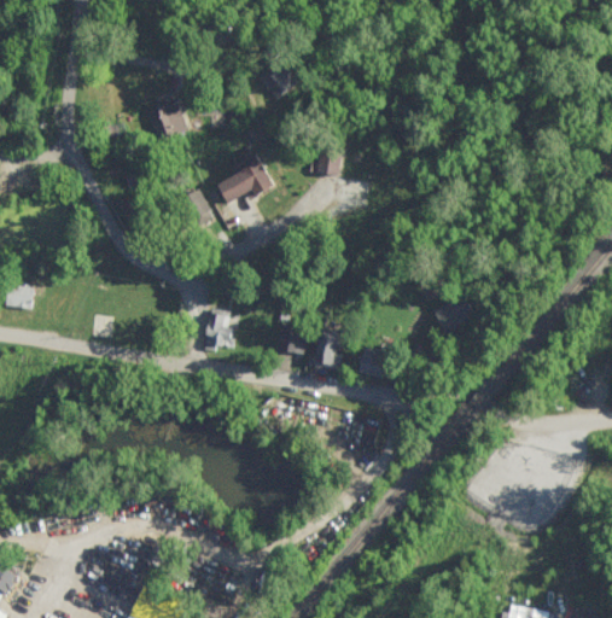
[(266,80),(279,99),(302,82),(289,63),(266,80)]
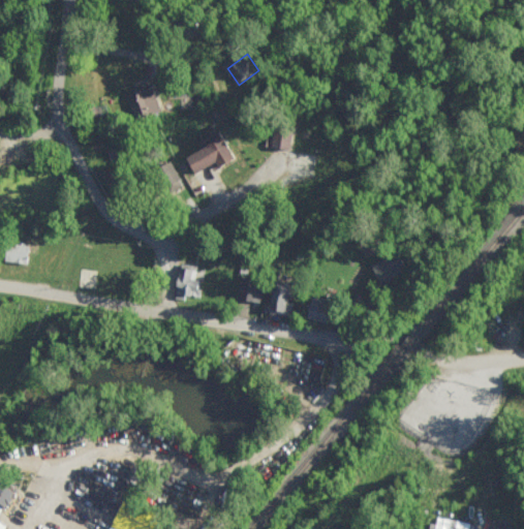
[(160,113),(154,86),(129,92),(135,118),(160,113)]
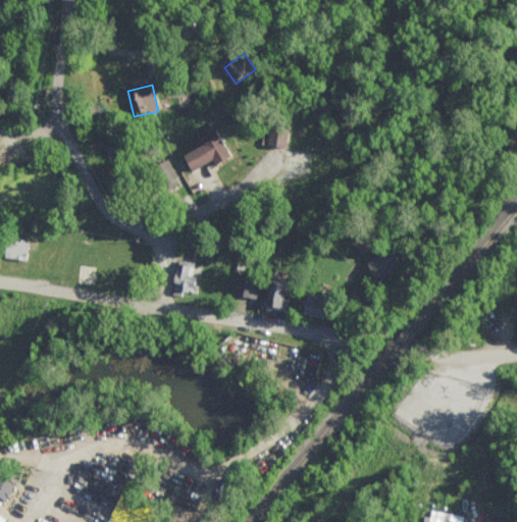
[(286,148),(292,119),(274,116),(269,145),(286,148)]
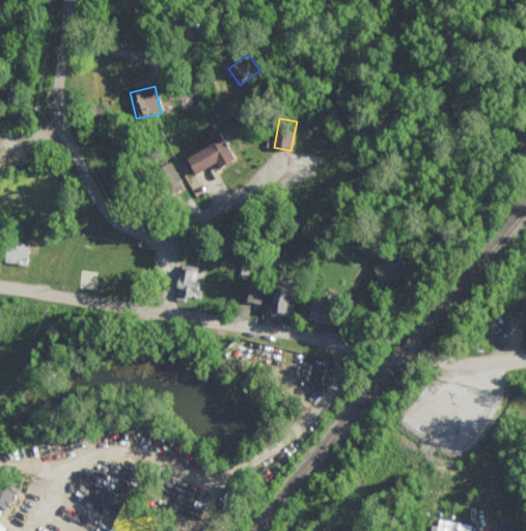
[(186,158),(194,175),(213,166),(215,170),(236,160),(220,131),(206,138),(211,145),(186,158)]
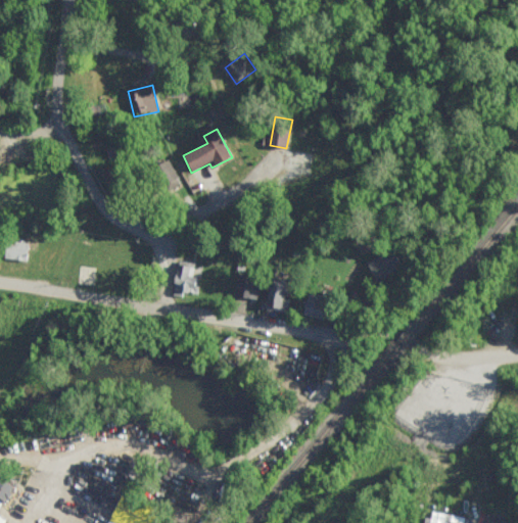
[(182,183),(169,159),(154,168),(168,191),(182,183)]
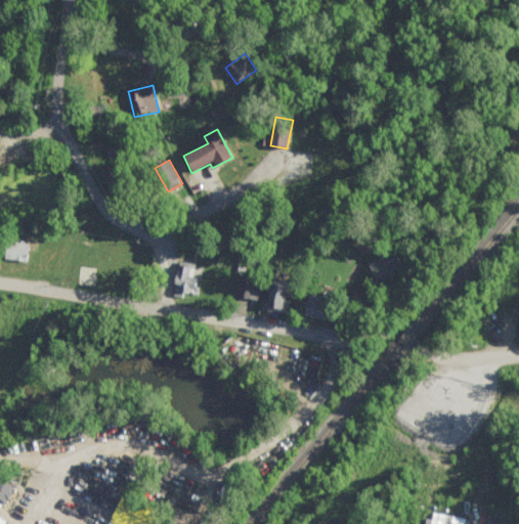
[(38,237),(17,235),(16,245),(6,244),(5,259),(29,261),(30,251),(37,251),(38,237)]
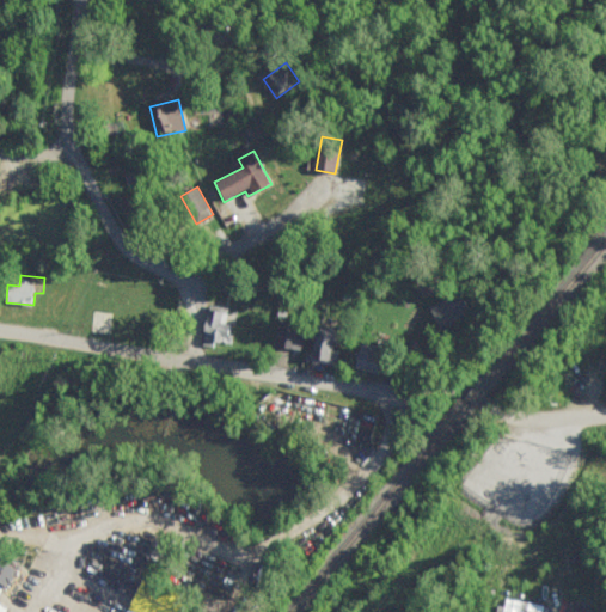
[(441,329),(470,313),(458,293),(429,307),(441,329)]
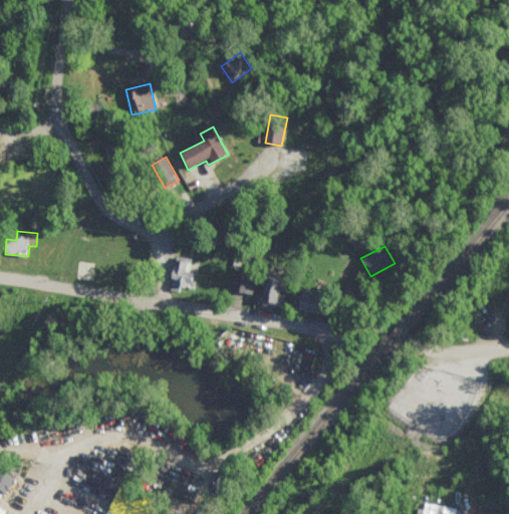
[(194,290),(198,273),(191,271),(194,259),(178,255),(171,284),(194,290)]
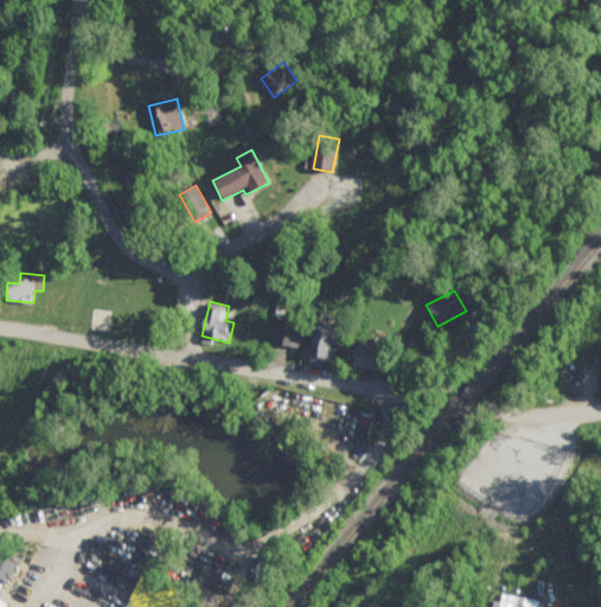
[(301,323),(279,323),(277,345),(300,346),(301,323)]
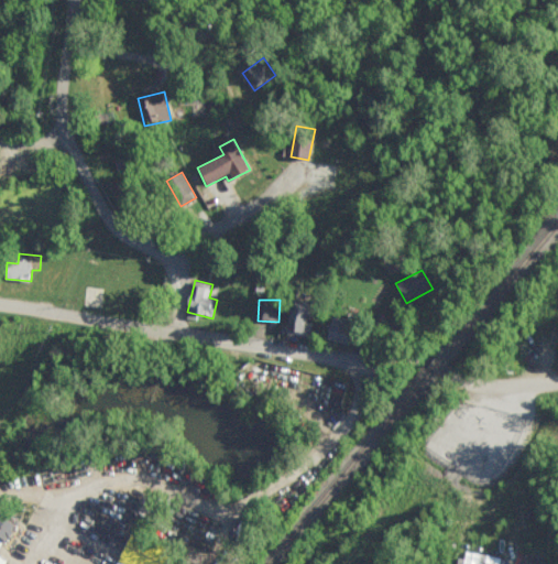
[(307,302),(293,300),(286,333),(310,337),(313,323),(304,321),(307,302)]
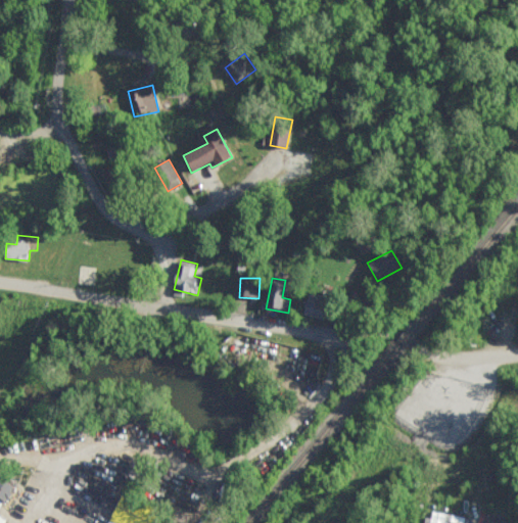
[(325,296),(305,294),(303,317),(323,319),(325,296)]
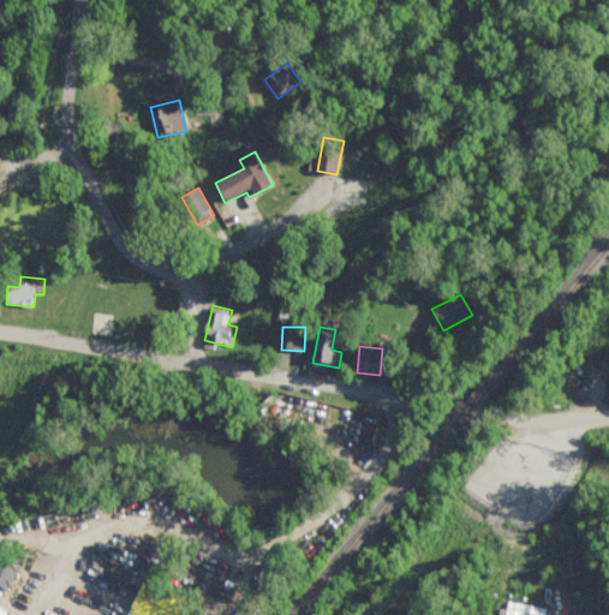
[(0,614),(5,614),(9,610),(0,605),(0,602),(17,569),(0,560),(0,614)]
